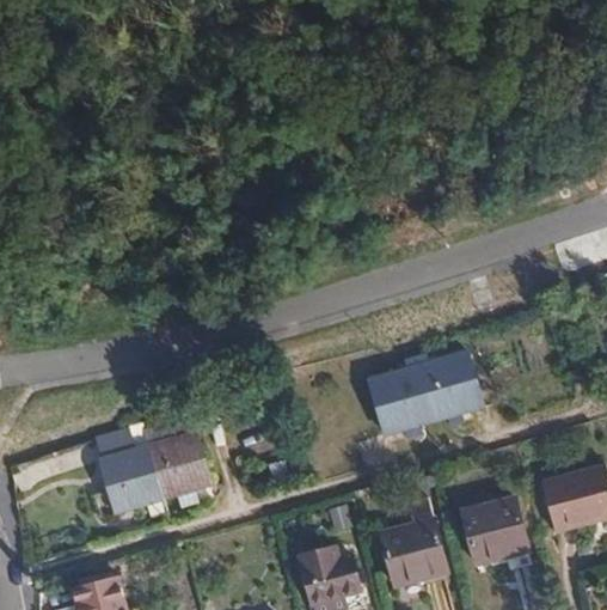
[(416,367),(431,420),(455,413),(458,424),(474,419),(472,409),(480,406),(465,353),(416,367)]
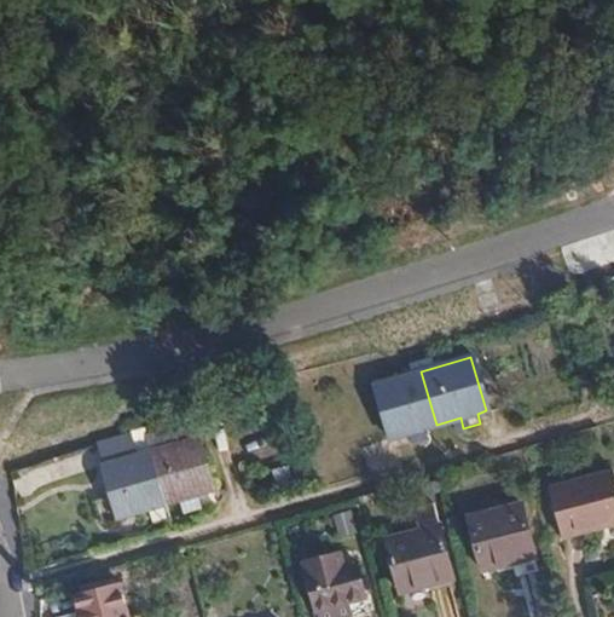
[(388,437),(436,425),(421,372),(372,385),(388,437)]
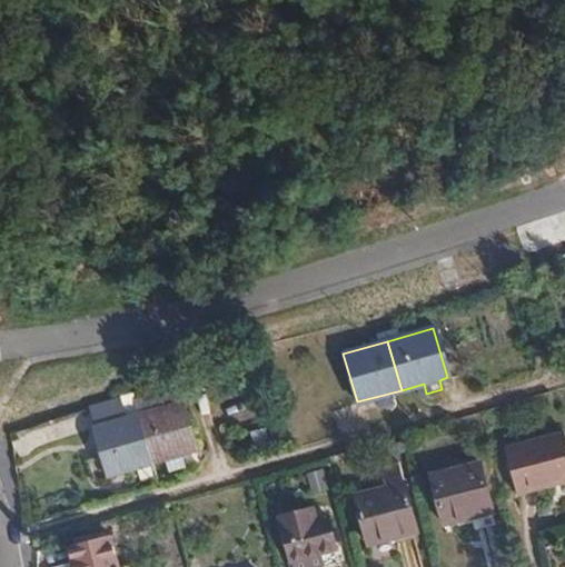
[(156,410),(181,403),(176,386),(150,394),(156,410)]
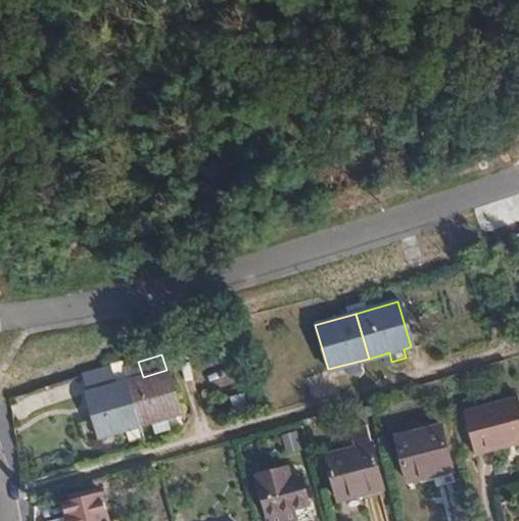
[(124,382),(138,427),(151,423),(154,433),(164,431),(161,420),(180,414),(167,370),(143,377),(124,382)]
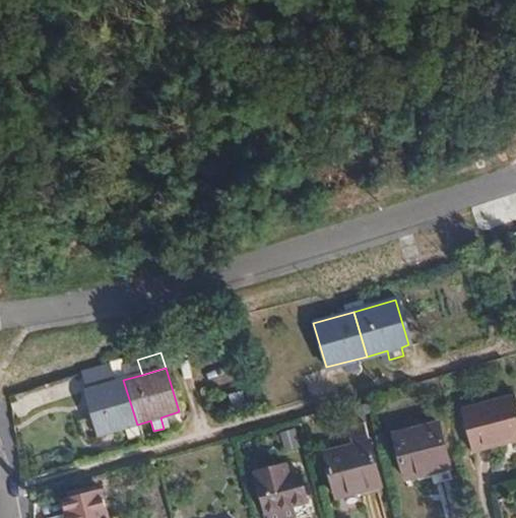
[(108,369),(79,378),(97,435),(137,425),(123,380),(112,384),(108,369)]
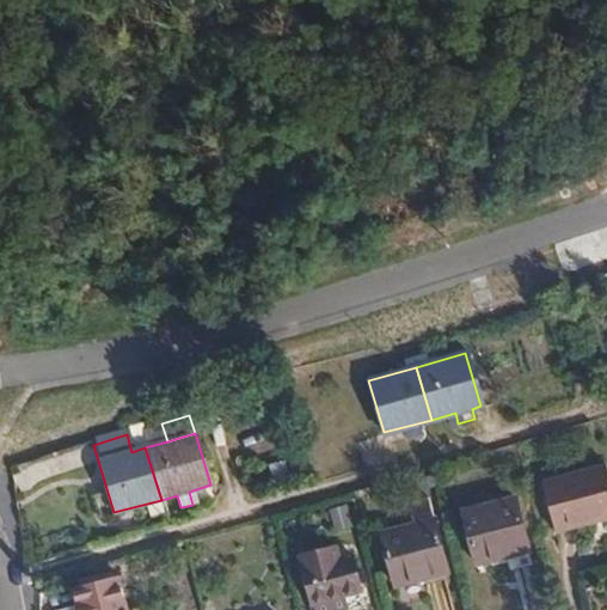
[(606,514),(606,475),(604,462),(541,480),(556,529),(606,514)]
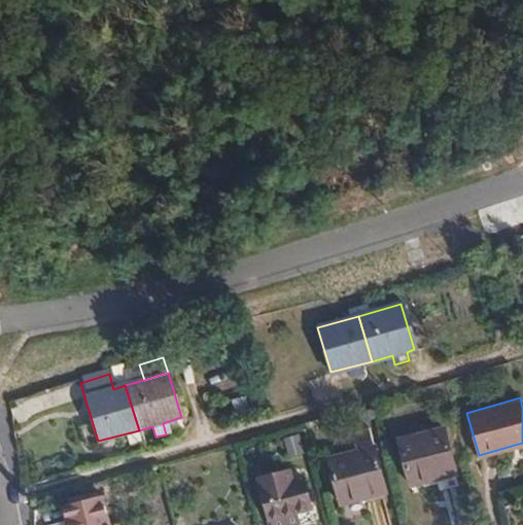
[(456,471),(444,426),(398,438),(412,483),(456,471)]
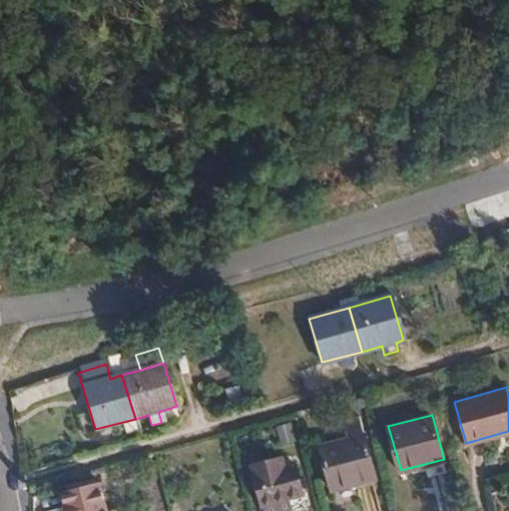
[(375,477),(359,419),(345,423),(348,438),(322,446),(333,487),(375,477)]
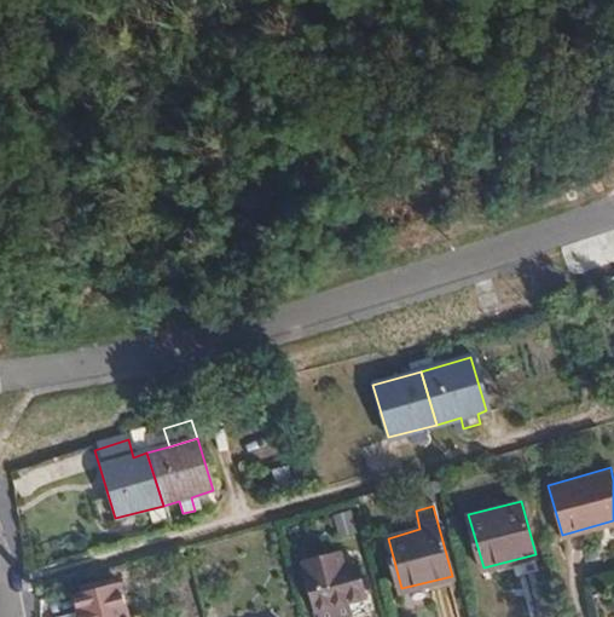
[(337,569),(334,555),(299,565),(313,616),(340,616),(337,607),(361,600),(353,565),(337,569)]
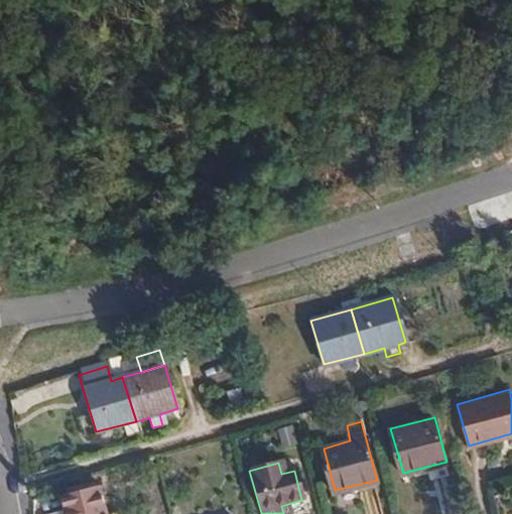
[(108,513),(105,501),(66,512),(66,513),(108,513)]
